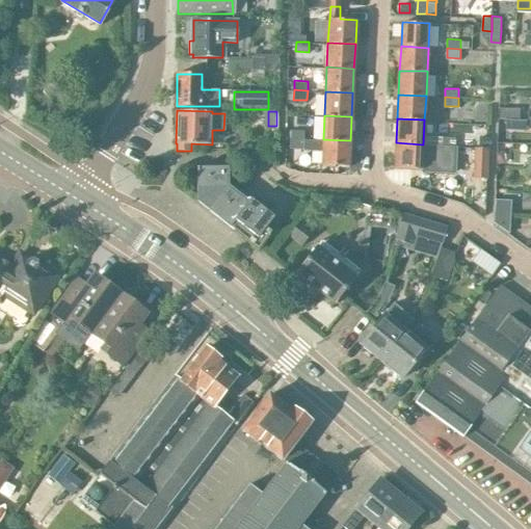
[(304,138),(304,129),(292,129),(292,137),(304,138)]
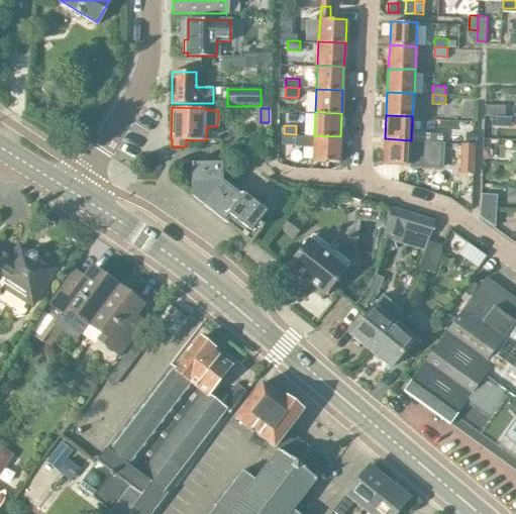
[(466,131),(466,142),(475,143),(475,131),(466,131)]
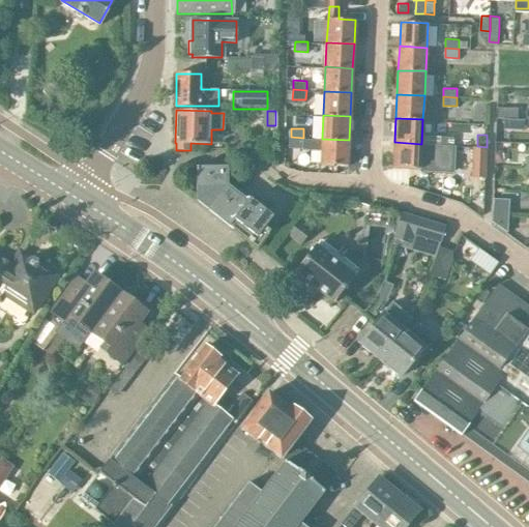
[(441,136),(441,145),(454,146),(456,138),(456,136),(441,136)]
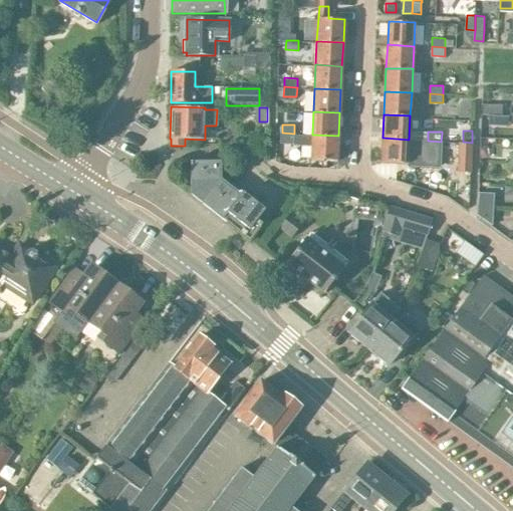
[(294,142),(294,134),(282,133),(281,142),(294,142)]
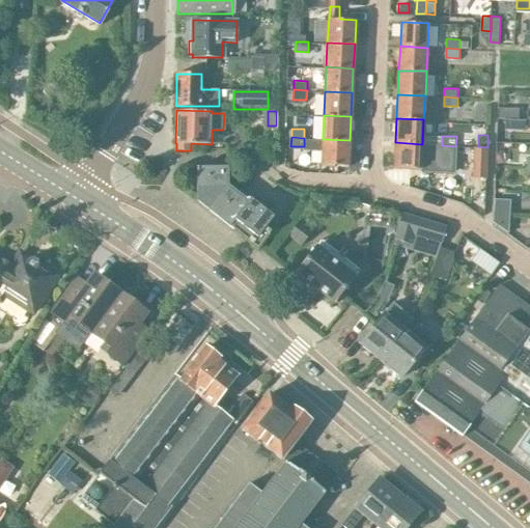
[(304,138),(304,146),(322,147),(322,164),(349,165),(350,140),(323,139),(304,138)]
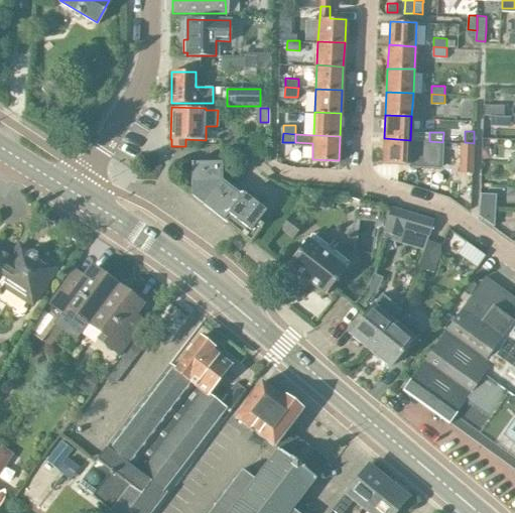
[(428,165),(441,165),(442,150),(442,142),(429,141),(410,140),(384,138),(383,162),(428,165)]
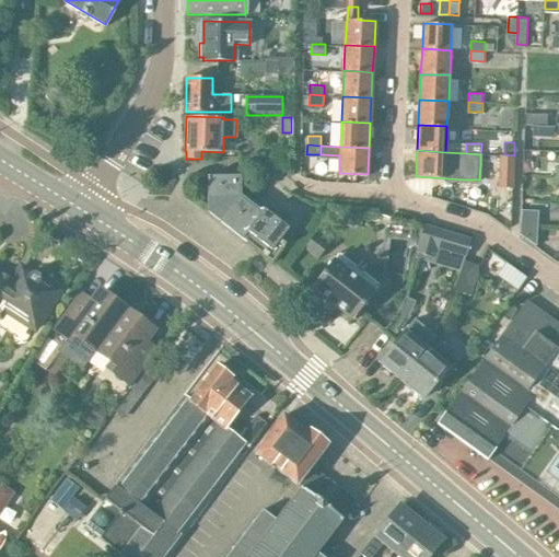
[(513,186),(514,155),(504,154),(500,154),(499,186),(513,186)]
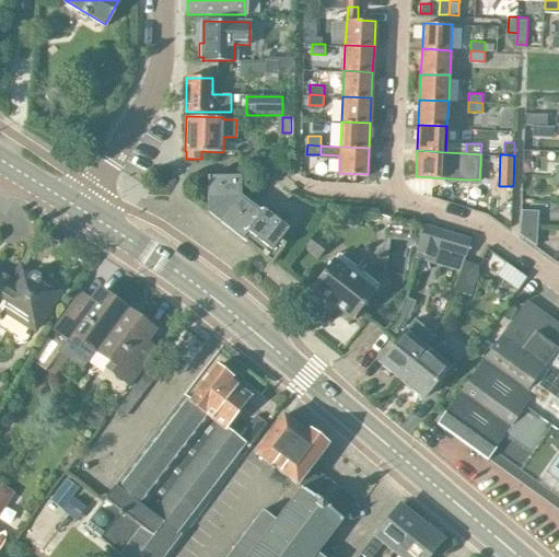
[(289,228),(265,209),(264,211),(243,195),(243,175),(208,174),(208,209),(272,259),(286,243),(280,239),(289,228)]
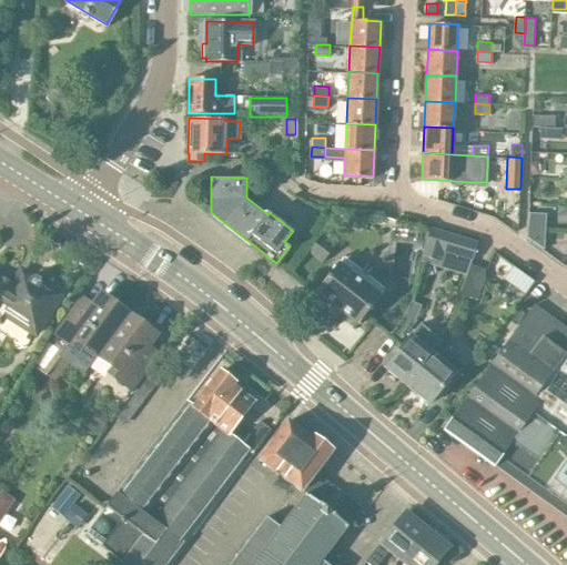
[(546,229),(547,213),(529,212),(529,228),(546,229)]
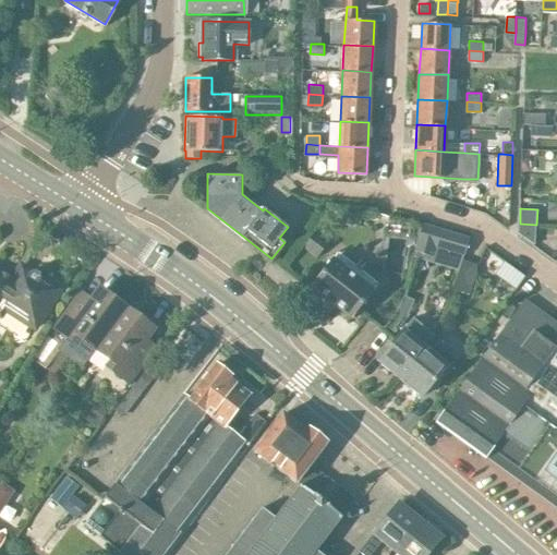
[(424,224),(415,251),(433,255),(436,245),(465,254),(470,238),(424,224)]
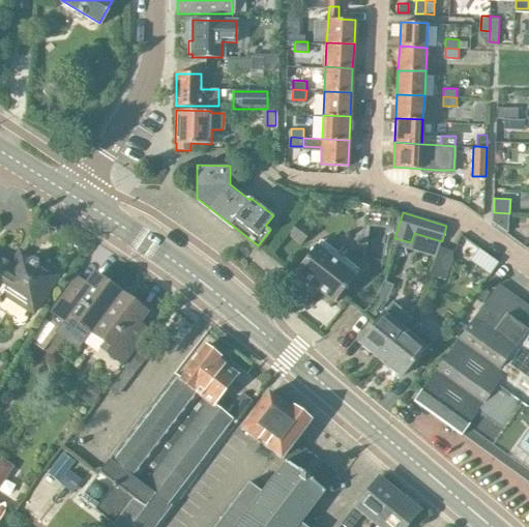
[(509,231),(509,213),(494,212),(493,221),(509,231)]
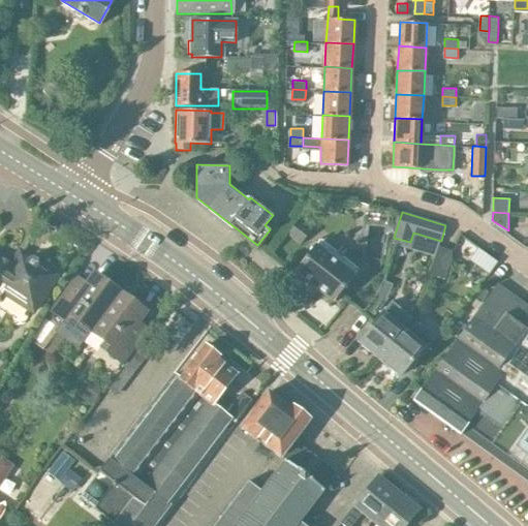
[(299,219),(288,231),(302,242),(312,228),(299,219)]
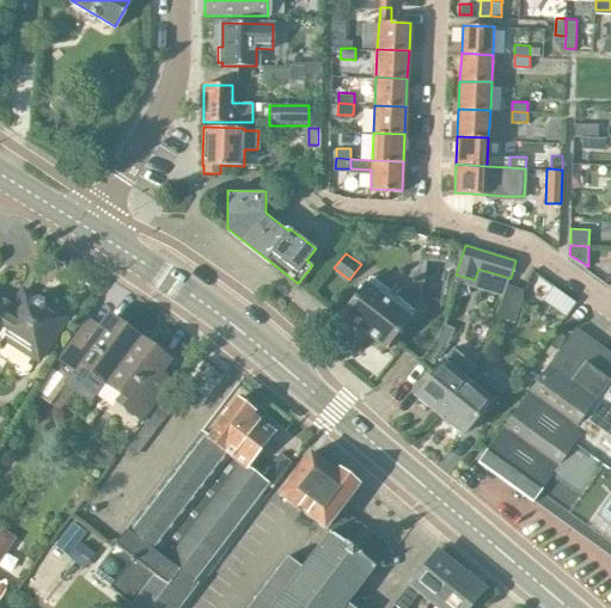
[(385,347),(414,311),(370,276),(341,312),(385,347)]
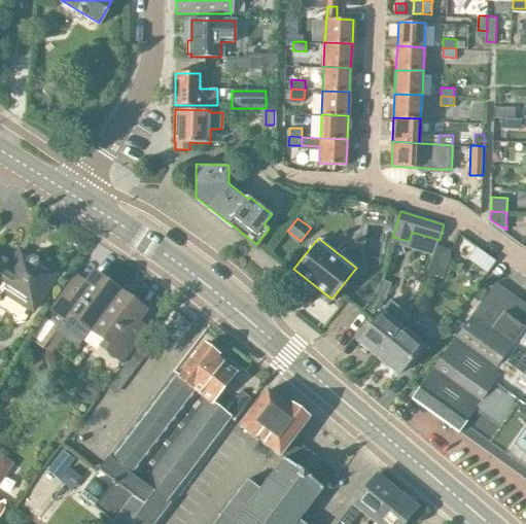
[(443,277),(450,257),(450,249),(437,245),(427,272),(443,277)]
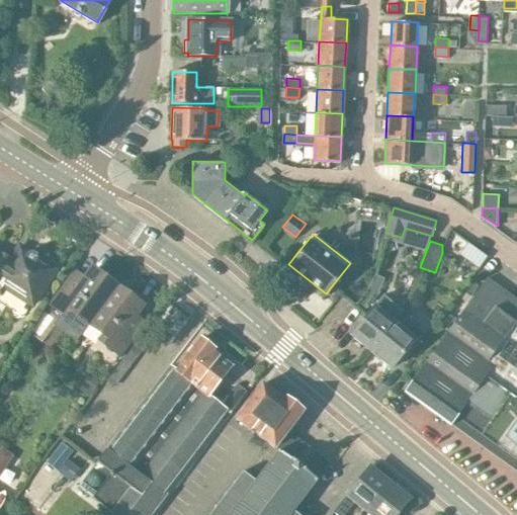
[(33,306),(53,268),(36,259),(37,258),(35,254),(31,252),(26,253),(26,254),(18,250),(9,265),(0,260),(0,294),(1,294),(4,289),(33,306)]
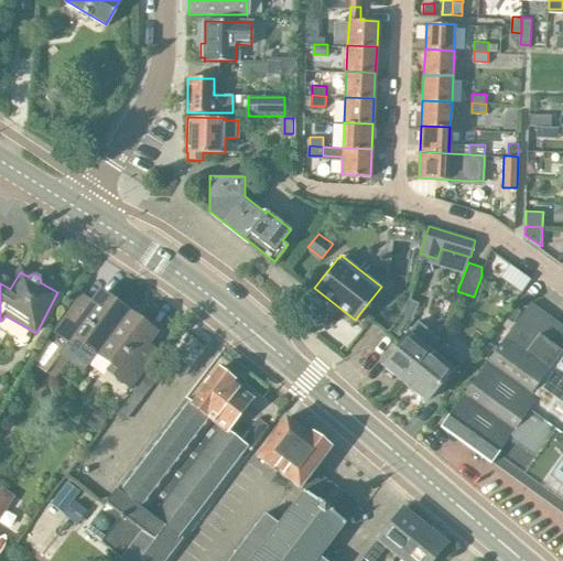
[(97,353),(128,311),(103,291),(89,309),(77,300),(54,331),(68,341),(74,335),(97,353)]
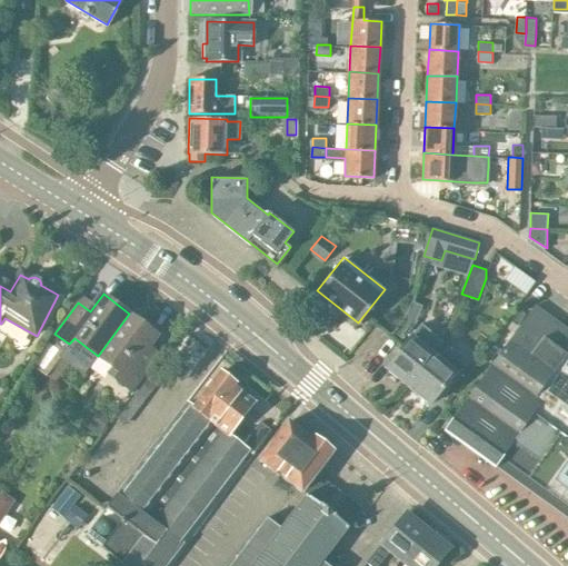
[(567,328),(535,305),(450,423),(451,423),(451,424),(499,457),(499,458),(506,463),(507,463),(567,506),(567,328)]
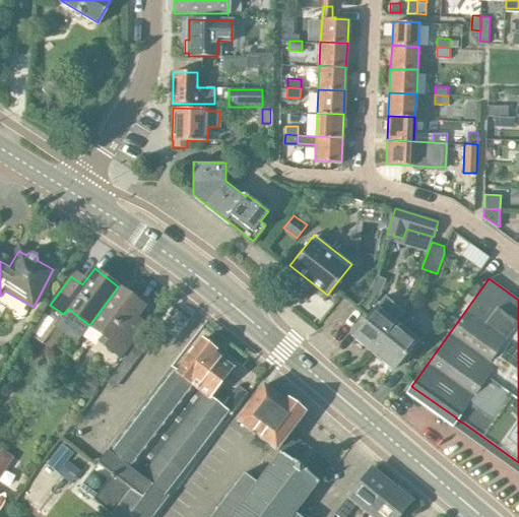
[(141,327),(130,320),(142,304),(118,286),(89,325),(111,340),(107,346),(120,357),(141,327)]
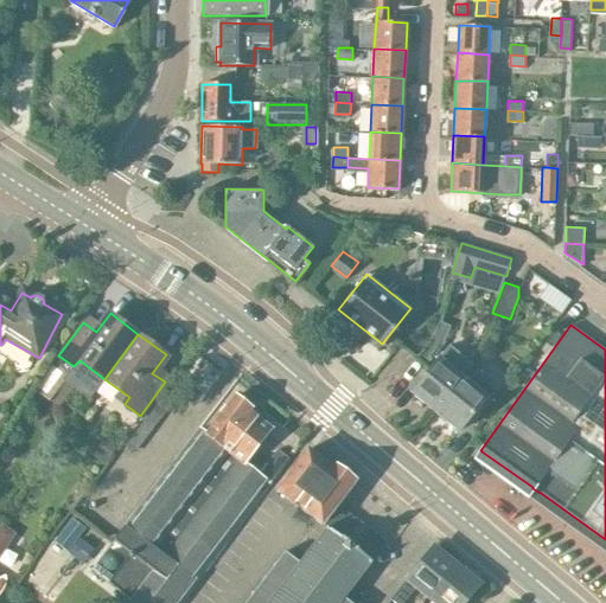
[(439,358),(414,389),(416,391),(415,393),(426,402),(427,399),(438,409),(474,364),(464,355),(450,344),(439,358)]
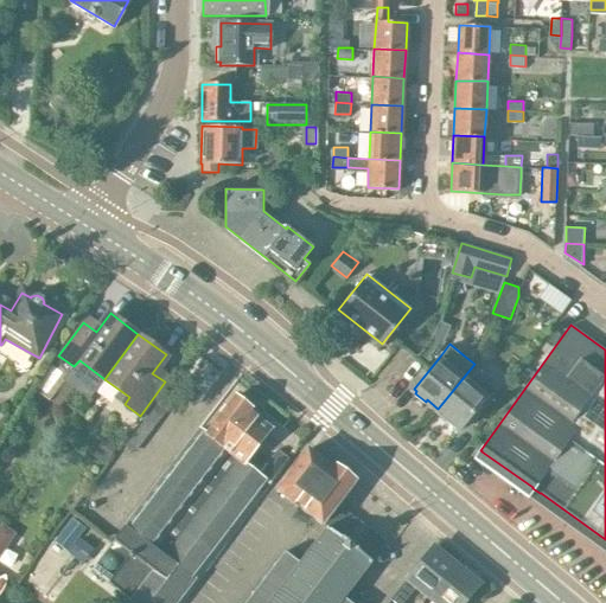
[(460,428),(486,396),(493,387),(479,376),(483,371),(474,364),(438,409),(448,417),(446,419),(457,428),(458,425),(460,428)]
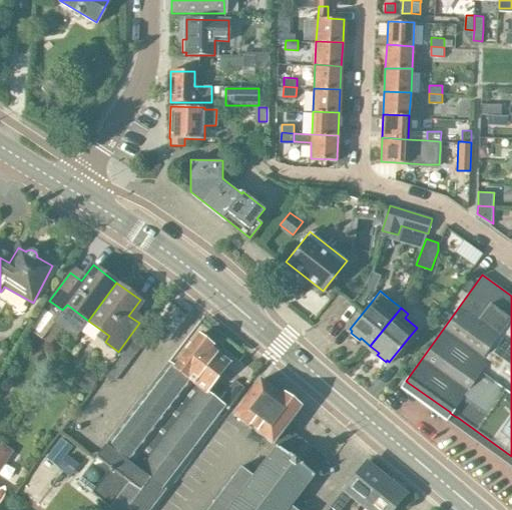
[(114,381),(150,334),(141,327),(105,374),(114,381)]
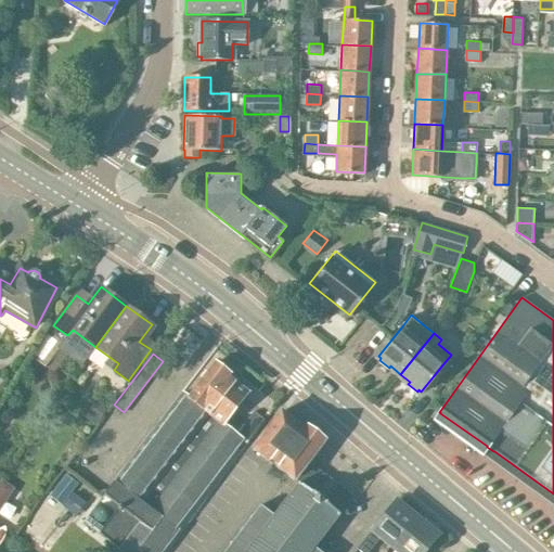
[(175,525),(243,438),(235,433),(236,432),(247,439),(263,418),(254,410),(243,423),(230,413),(247,390),(228,375),(230,372),(229,371),(229,367),(222,361),(217,362),(215,360),(188,395),(182,390),(113,479),(103,492),(82,518),(126,551),(158,551),(178,527),(175,525)]
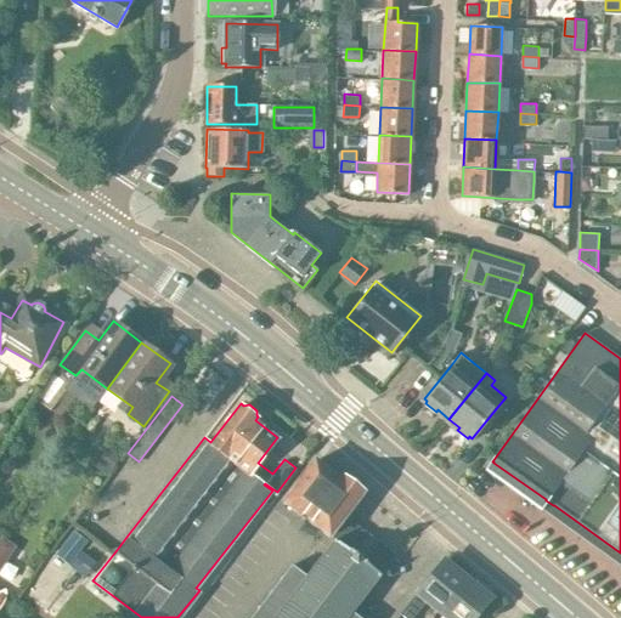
[(109,448),(96,465),(108,474),(122,457),(109,448)]
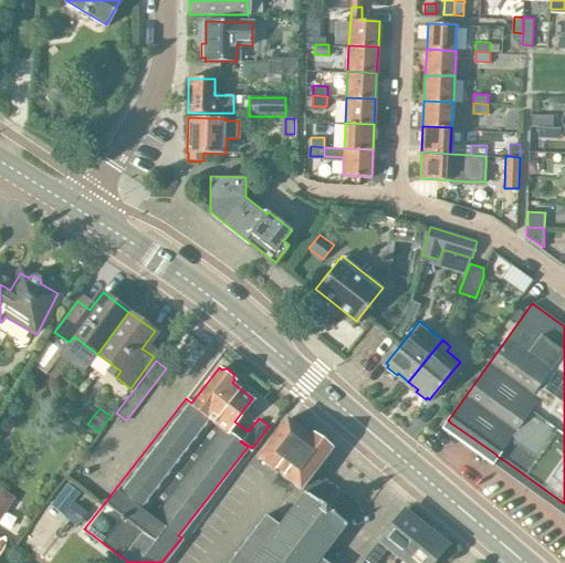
[(313,470),(331,448),(313,434),(311,436),(286,418),(258,456),(305,491),(307,492),(306,493),(317,501),(320,503),(331,511),(333,512),(333,513),(343,522),(344,521),(357,503),(313,470)]
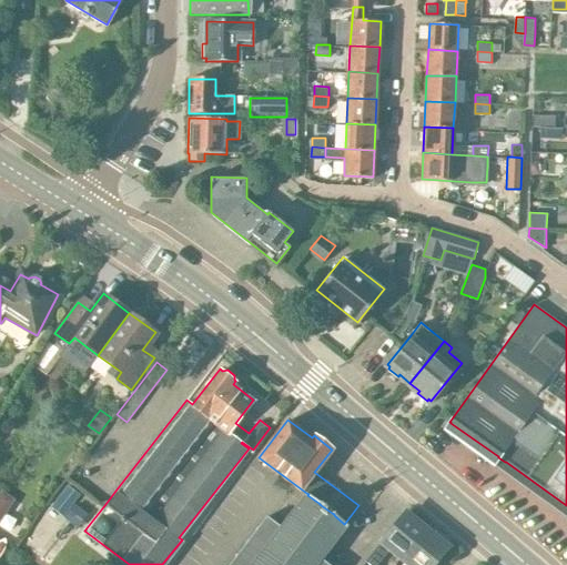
[(68,484),(51,505),(63,515),(78,526),(88,513),(73,502),(80,494),(68,484)]
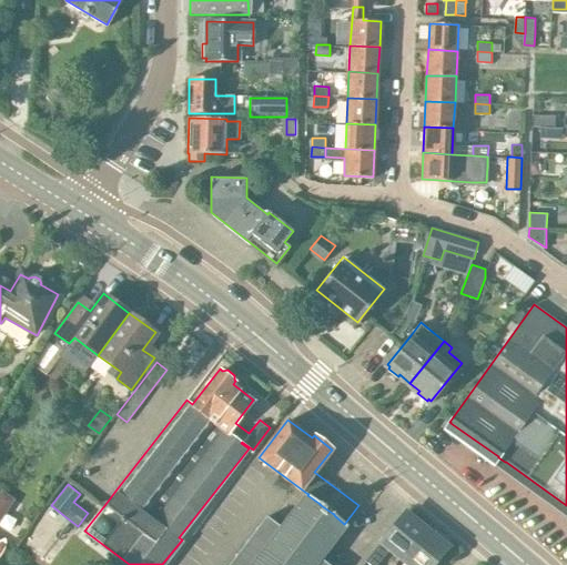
[(1,490),(0,492),(0,506),(6,511),(14,498),(1,490)]
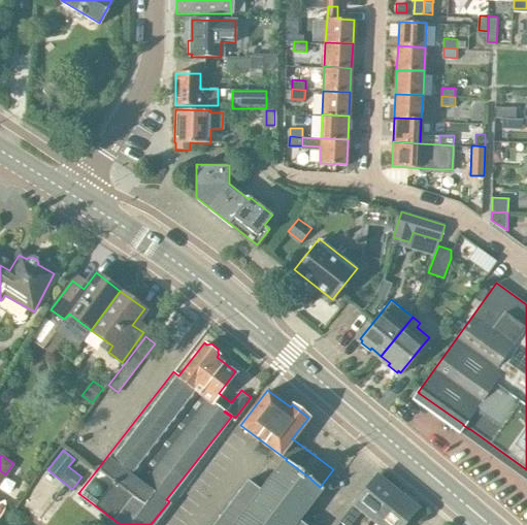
[(306,524),(299,519),(323,488),(321,486),(320,487),(310,479),(310,478),(308,477),(298,469),(296,467),(286,460),(287,459),(285,458),(274,471),(273,470),(271,472),(272,473),(264,485),(263,484),(262,486),(263,486),(261,489),(249,479),(246,481),(248,481),(240,490),(239,489),(237,491),(238,492),(232,500),(231,500),(229,502),(230,502),(222,514),(220,512),(219,515),(220,516),(212,524),(306,524)]
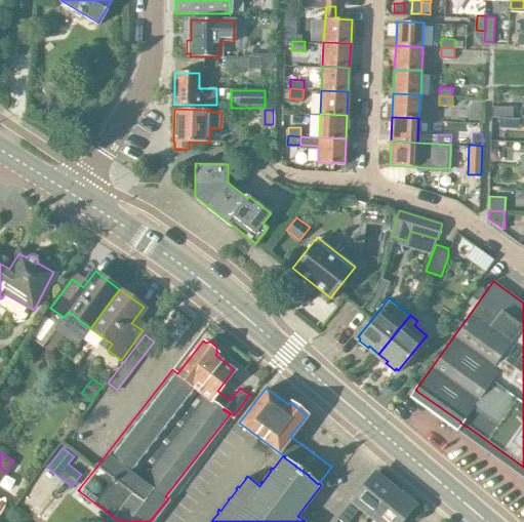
[(369,521),(395,489),(391,486),(393,484),(384,477),(383,479),(374,473),(338,518),(344,521),(349,521),(362,507),(371,515),(367,520),(369,521)]
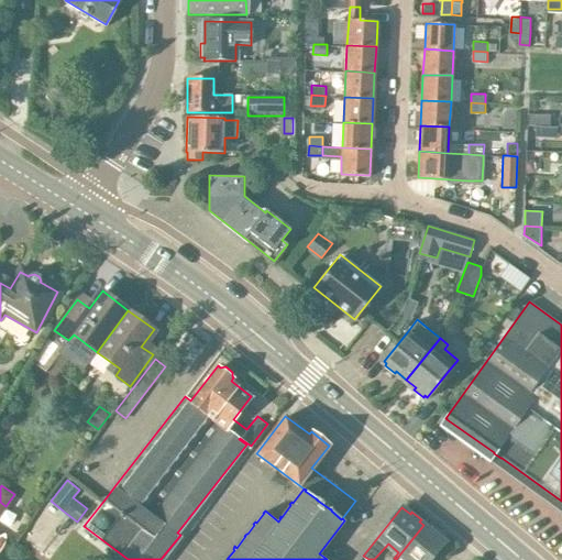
[(429,559),(444,541),(436,535),(437,533),(428,525),(427,527),(423,525),(396,559),(397,559),(399,559),(403,557),(407,559),(429,559)]
